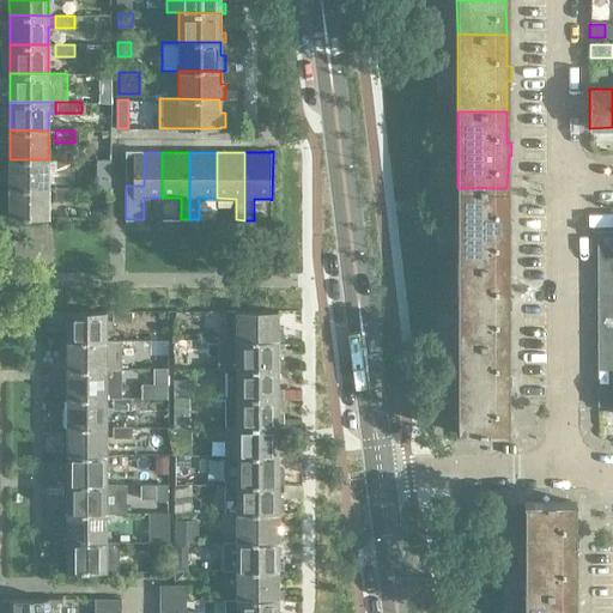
[(48,159),(10,159),(10,187),(48,187),(48,159)]
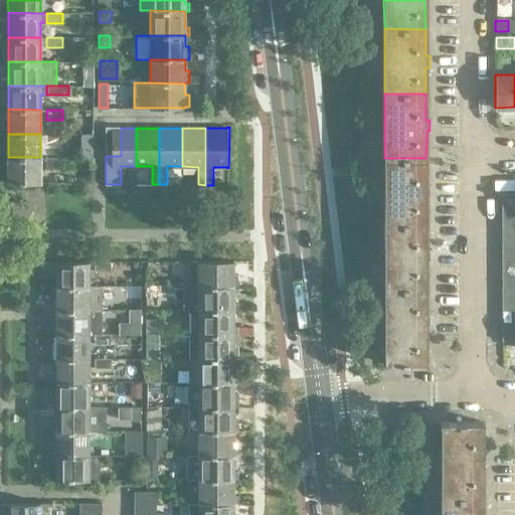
[(62,134),(46,134),(46,143),(62,144),(62,134)]
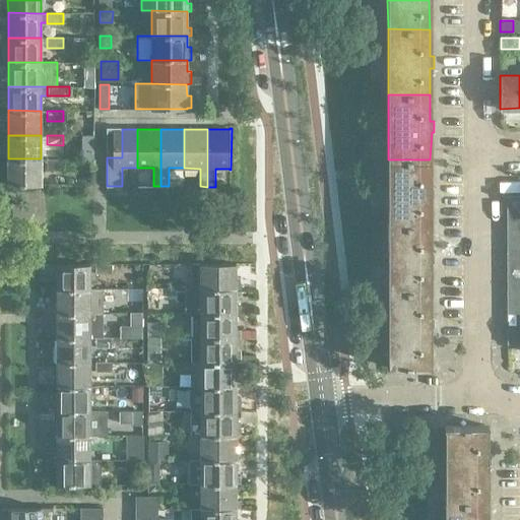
[(41,158),(8,158),(8,184),(41,184),(41,158)]
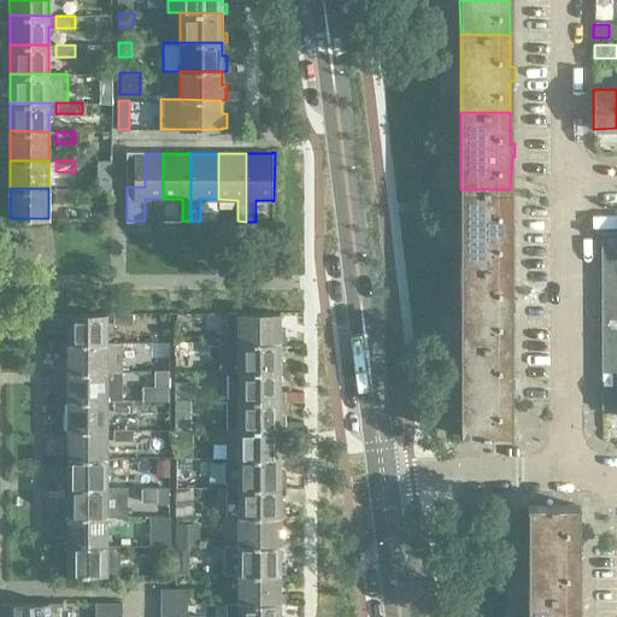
[(75,189),(56,189),(56,200),(75,200),(75,189)]
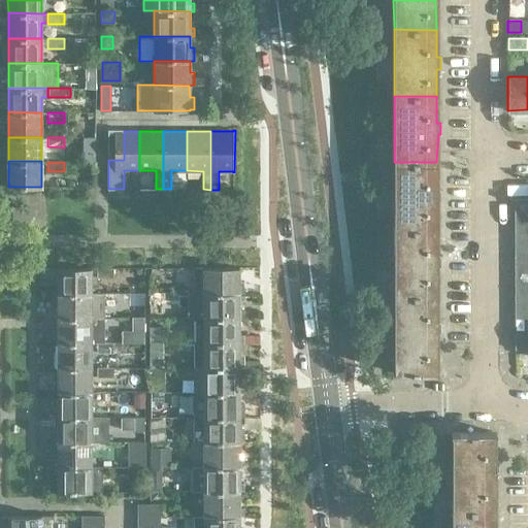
[(436,162),(394,162),(394,228),(436,229),(436,202),(440,201),(440,190),(436,190),(436,162)]
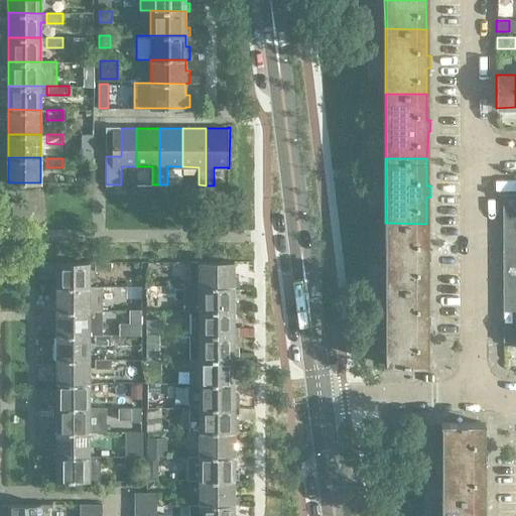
[(515,194),(502,195),(503,207),(515,206),(515,194)]
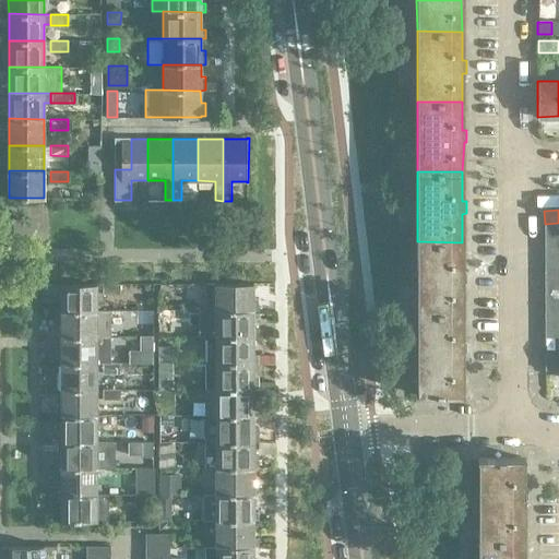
[(558,223),(545,224),(545,237),(558,236),(558,223)]
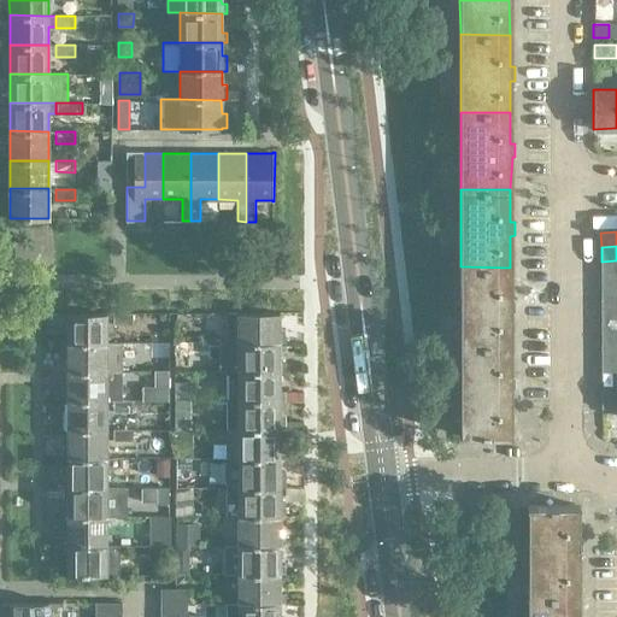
[(616,260),(601,262),(601,276),(616,275),(616,260)]
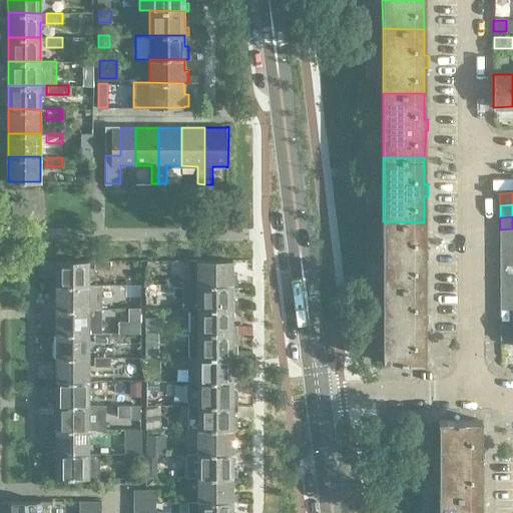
[(424,222),(383,221),(383,287),(424,287),(424,261),(428,261),(428,248),(424,248),(424,222)]
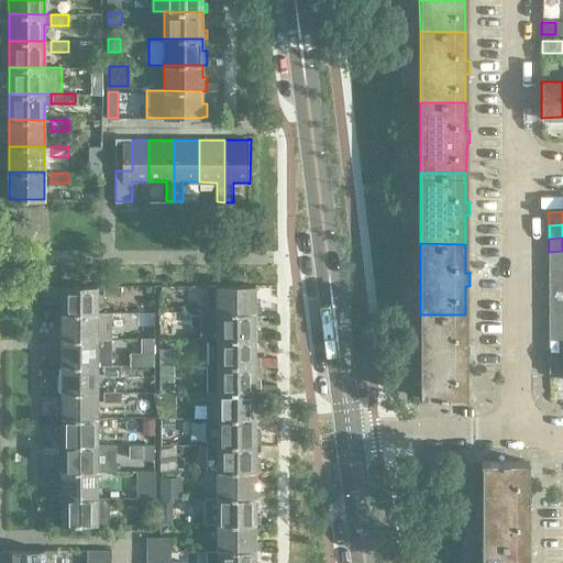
[(562,251),(549,252),(549,265),(562,265),(562,251)]
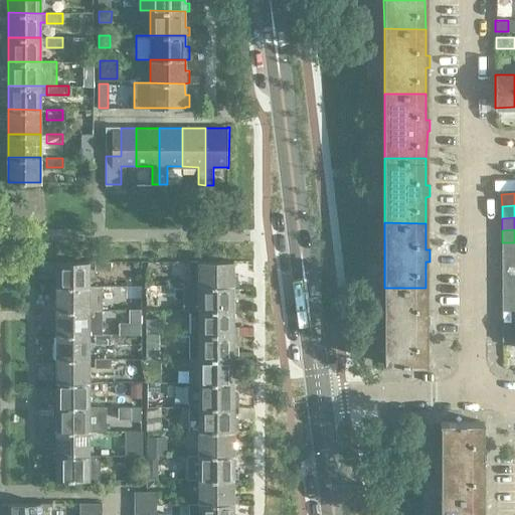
[(514,242),(502,242),(502,254),(514,254),(514,242)]
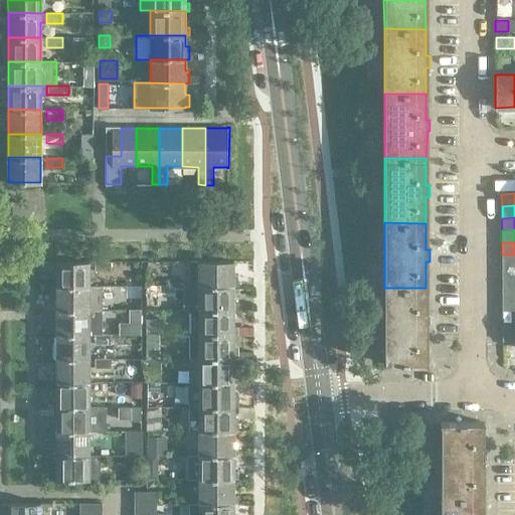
[(514,254),(502,254),(502,268),(514,267),(514,254)]
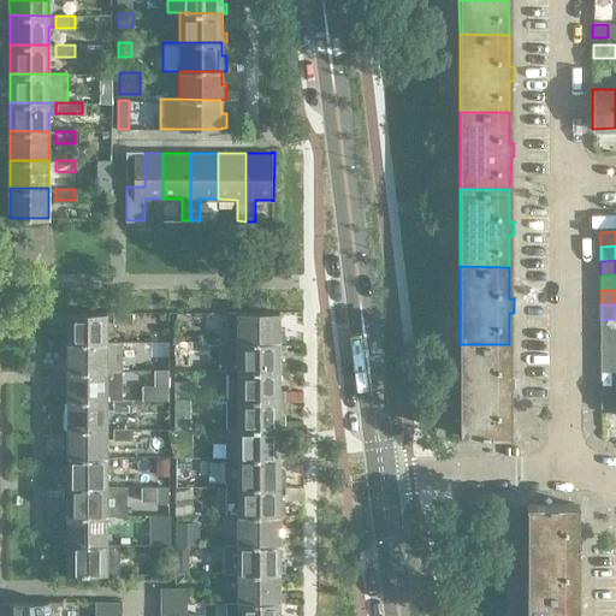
[(132,312),(112,313),(113,324),(132,324),(132,312)]
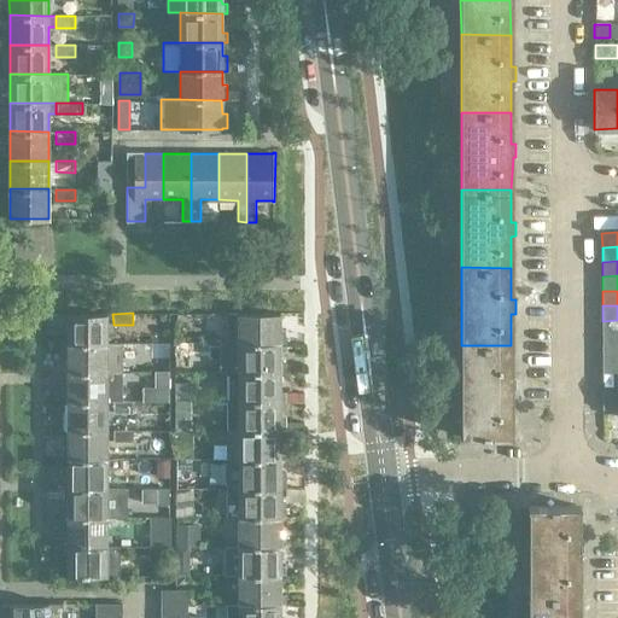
[(66,314),(66,344),(106,344),(106,314),(66,314)]
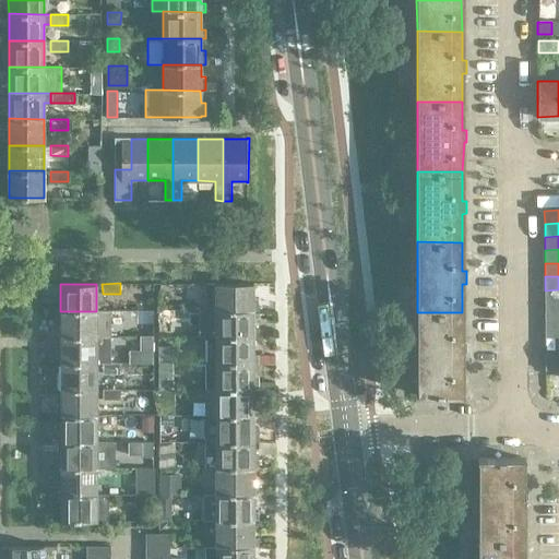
[(253,297),(253,284),(206,284),(206,310),(253,310),(258,311),(258,298),(253,297)]
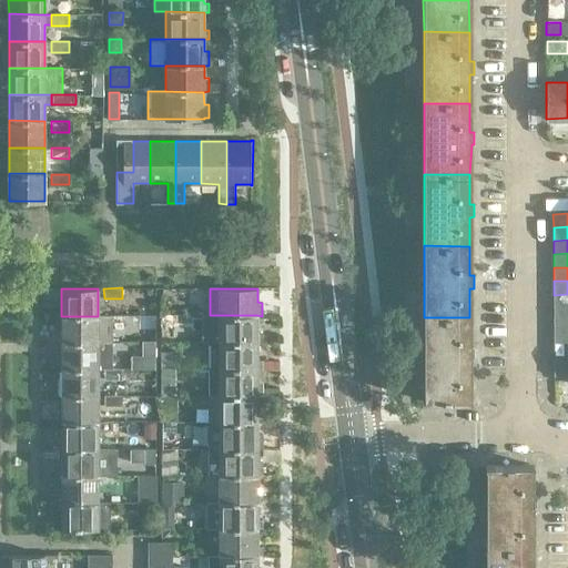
[(567,307),(554,308),(554,323),(567,322),(567,307)]
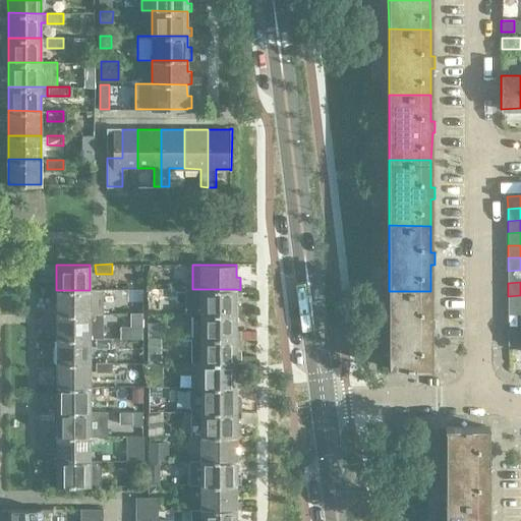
[(236,301),(236,289),(192,289),(192,314),(236,313),(240,313),(240,301),(236,301)]
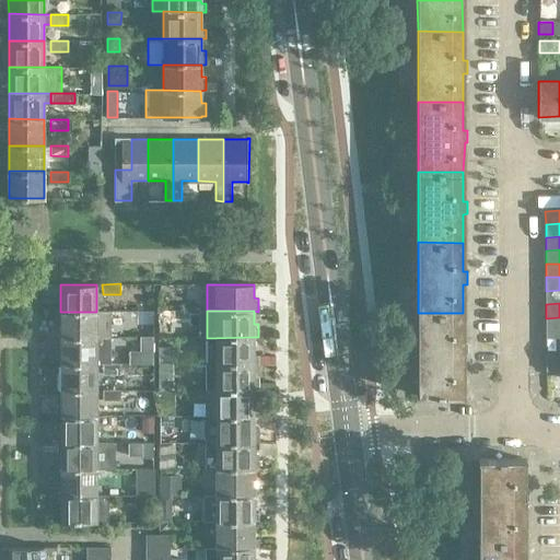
[(96,312),(60,312),(60,338),(108,338),(108,312),(96,312)]
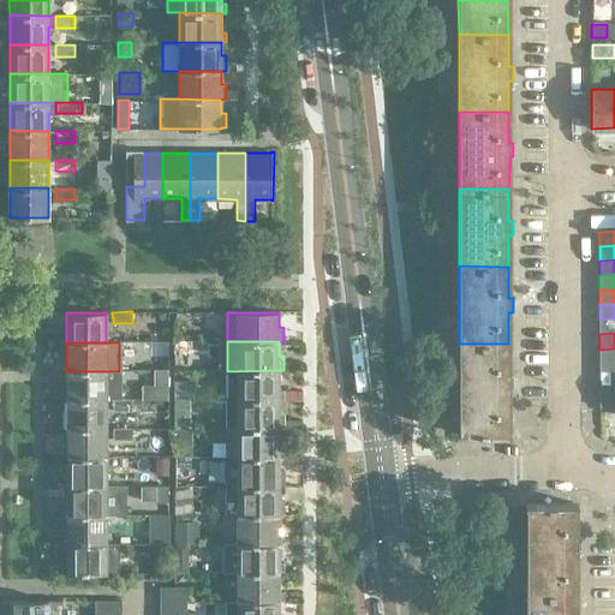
[(156,342),(156,354),(167,354),(167,342),(156,342)]
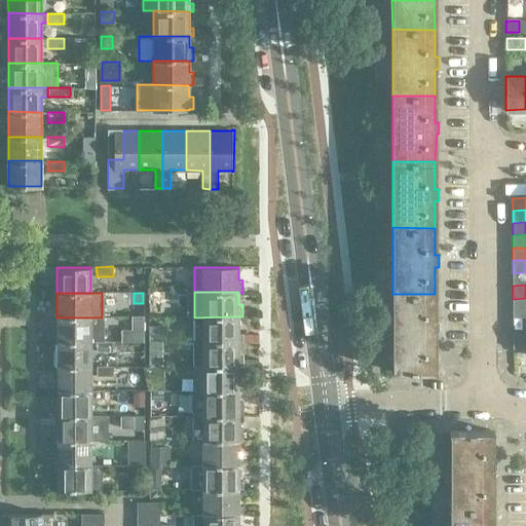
[(435,294),(392,294),(392,369),(391,369),(391,371),(437,371),(437,370),(435,370),(435,333),(439,333),(439,322),(435,321),(435,294)]
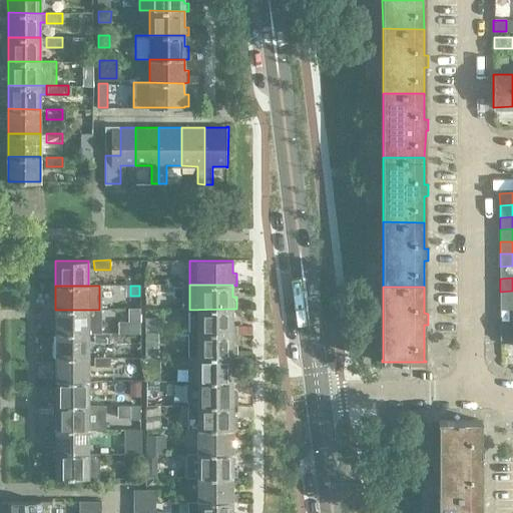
[(512,291),(500,292),(500,303),(512,303),(512,291)]
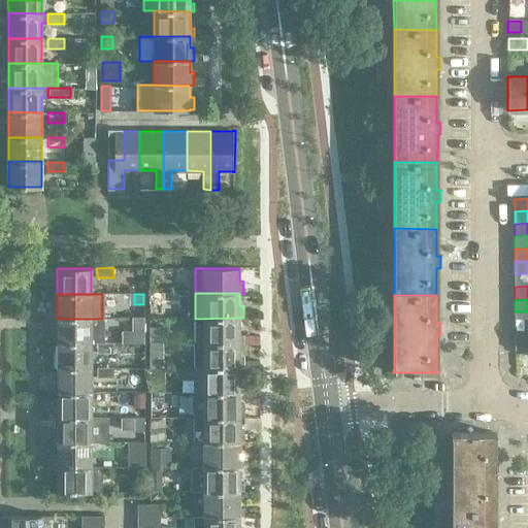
[(152,318),(164,318),(164,308),(152,308),(152,318)]
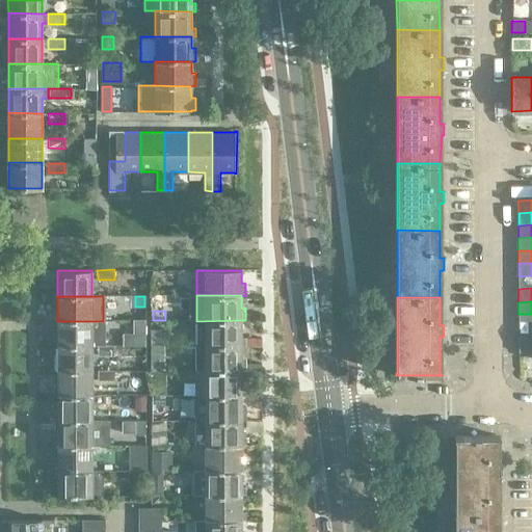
[(531,314),(519,314),(517,326),(531,326),(531,314)]
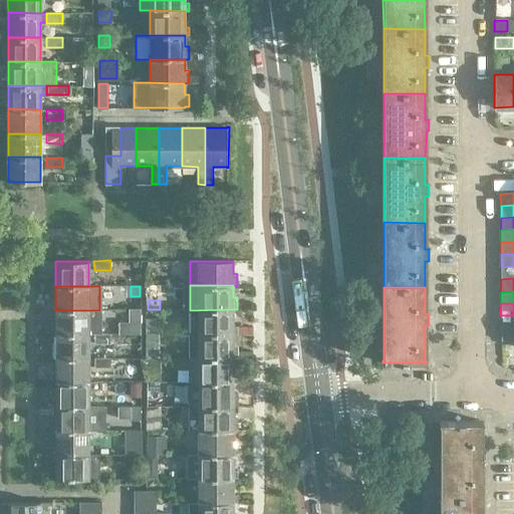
[(233,321),(233,309),(190,310),(190,333),(233,333),(237,334),(237,321),(233,321)]
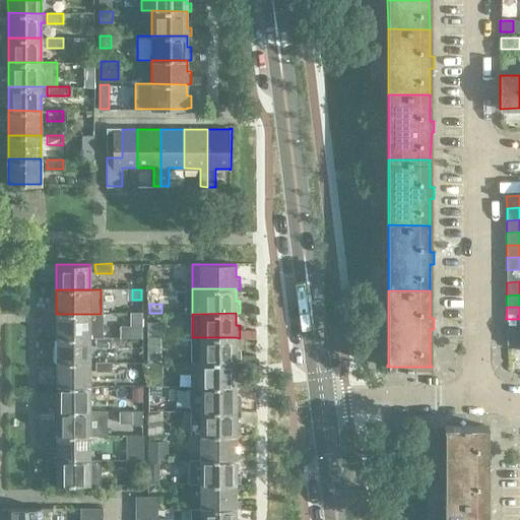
[(101,314),(56,314),(56,338),(89,337),(101,337),(101,314)]
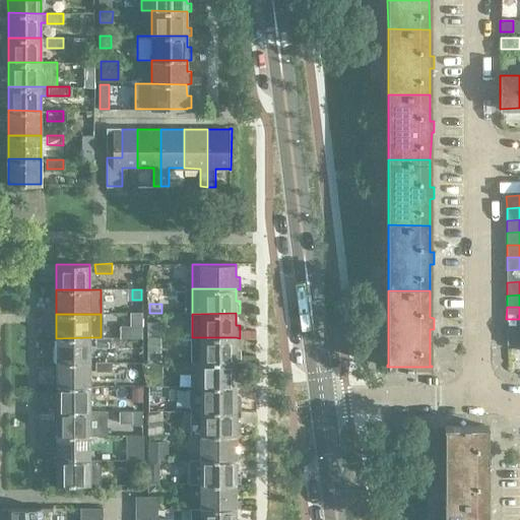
[(132,314),(132,326),(141,326),(141,314),(132,314)]
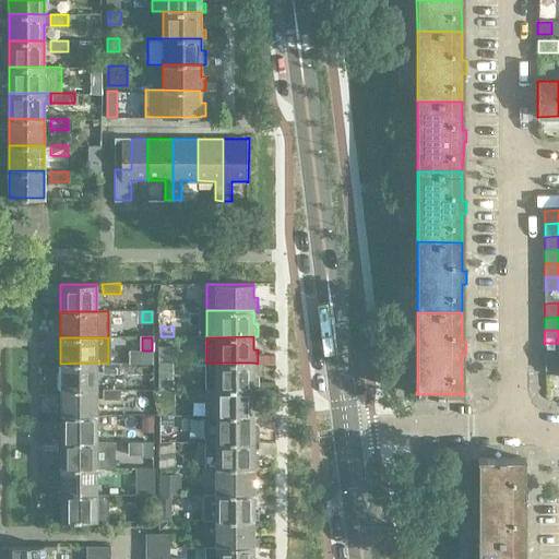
[(558,343),(544,343),(544,356),(558,356),(558,343)]
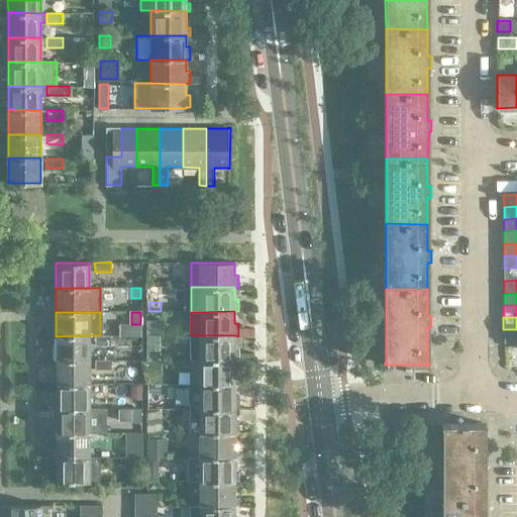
[(160,335),(164,335),(164,323),(147,323),(147,335),(160,335)]
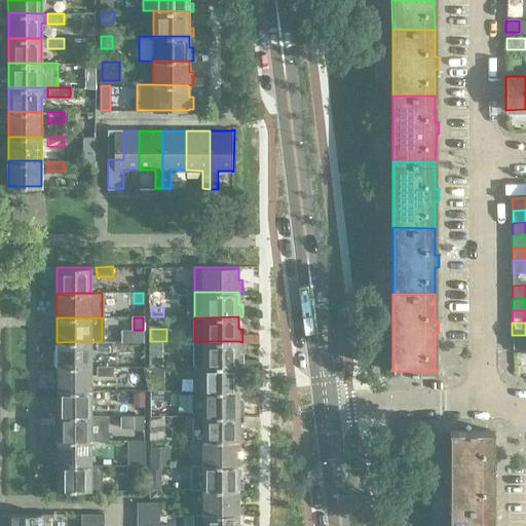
[(525,335),(512,335),(512,348),(525,348),(525,335)]
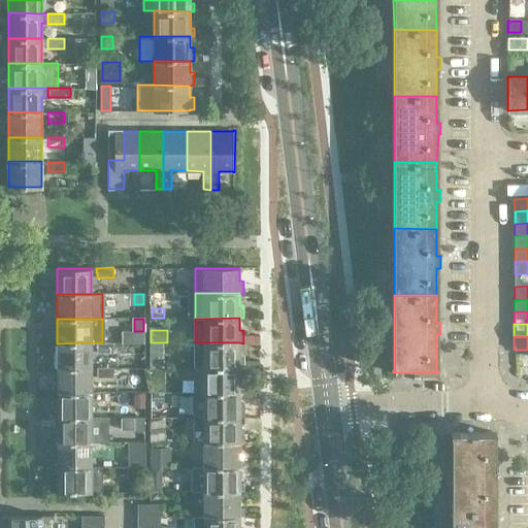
[(91,342),(57,343),(57,368),(91,367),(91,342)]
